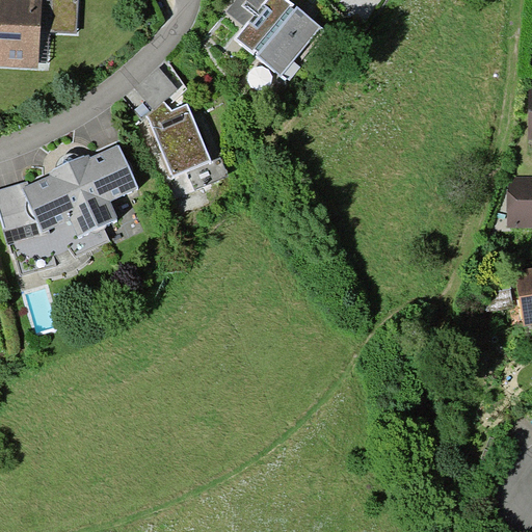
[(0,0),(0,65),(38,68),(42,0),(0,0)]
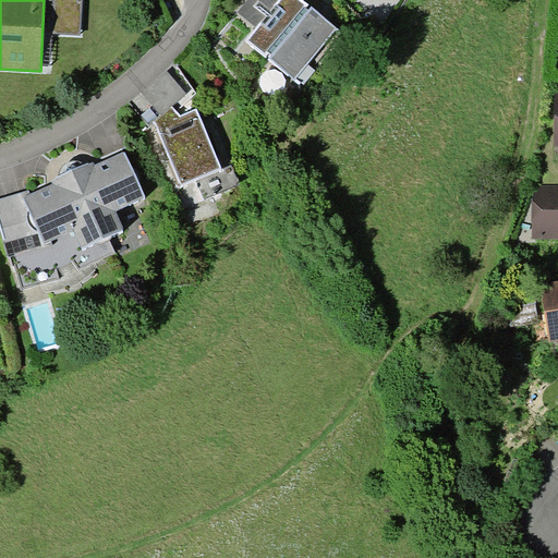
[(82,0),(53,0),(52,33),(80,35),(82,0)]
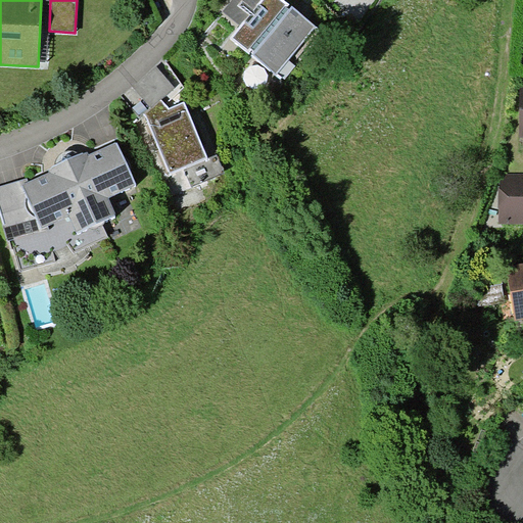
[(232,0),(223,11),(241,26),(260,0),(232,0)]
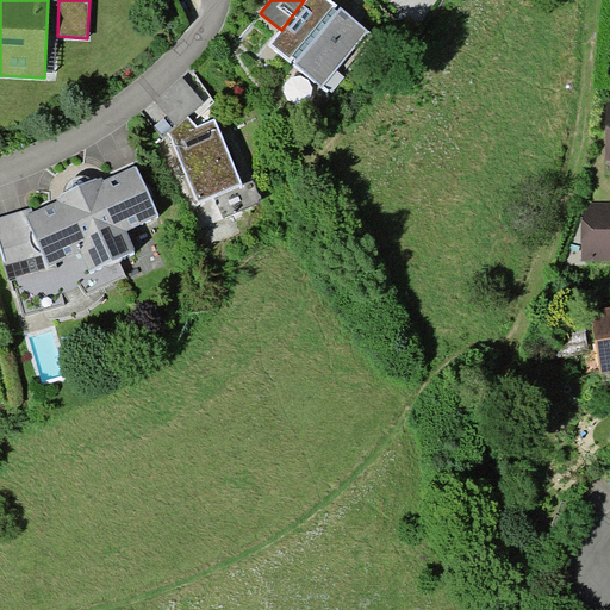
[(271,43),(323,86),(368,31),(330,0),(304,0),(281,30),(271,43)]
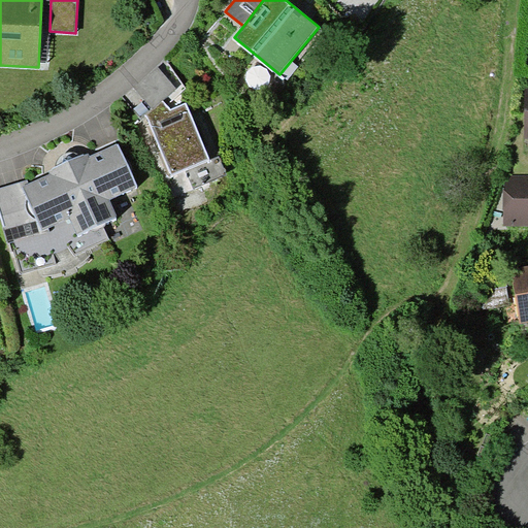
[(177,87),(158,66),(134,88),(153,108),(163,99),(177,87)]
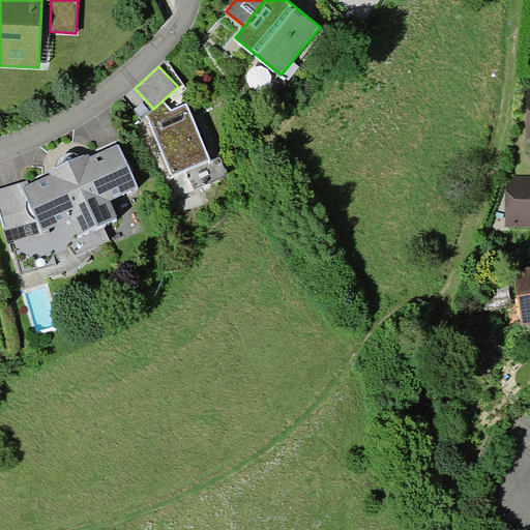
[(210,158),(187,102),(172,110),(164,99),(153,109),(146,116),(171,175),(210,158)]
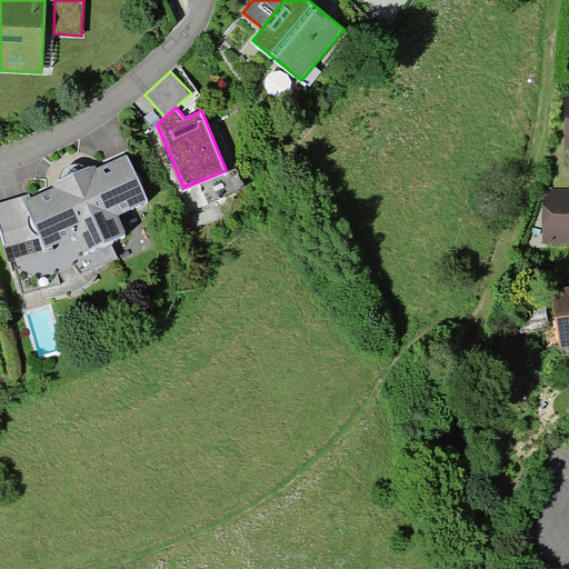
[(55,187),(31,197),(23,201),(46,250),(53,249),(52,246),(76,235),(83,252),(126,233),(117,216),(149,200),(128,153),(98,168),(96,165),(91,166),(91,165),(57,180),(58,182),(53,183),(55,187)]
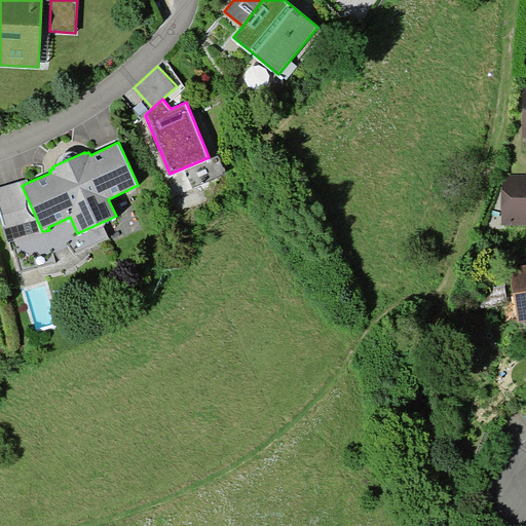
[(501,224),(525,223),(525,174),(509,174),(501,187),(501,224)]
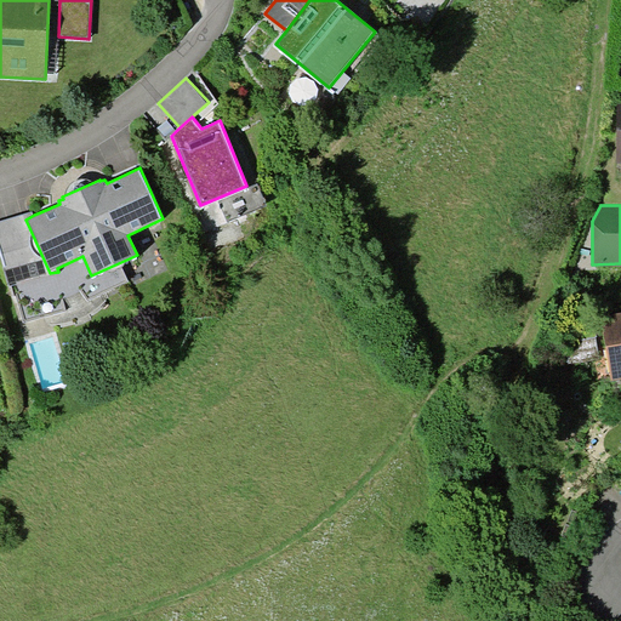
[(9,286),(50,273),(26,220),(34,215),(33,211),(0,221),(0,246),(6,266),(4,267),(9,286)]
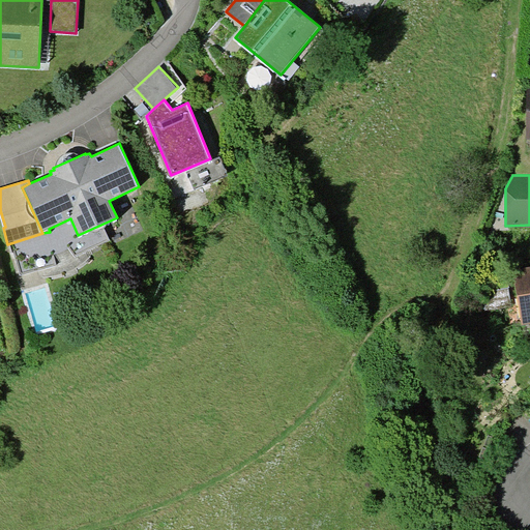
[(523,323),(529,322),(529,265),(512,269),(523,323)]
